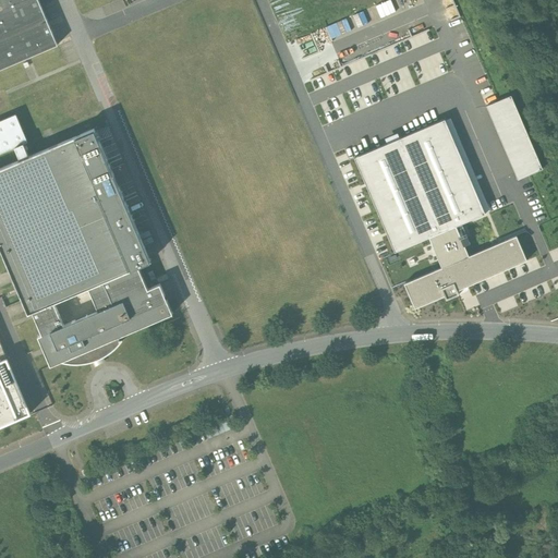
[(38,0),(0,0),(0,69),(58,45),(38,0)]
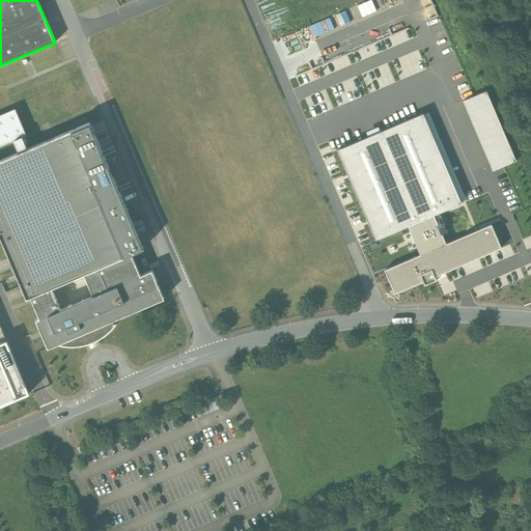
[(485,91),(463,102),(493,171),(515,161),(485,91)]
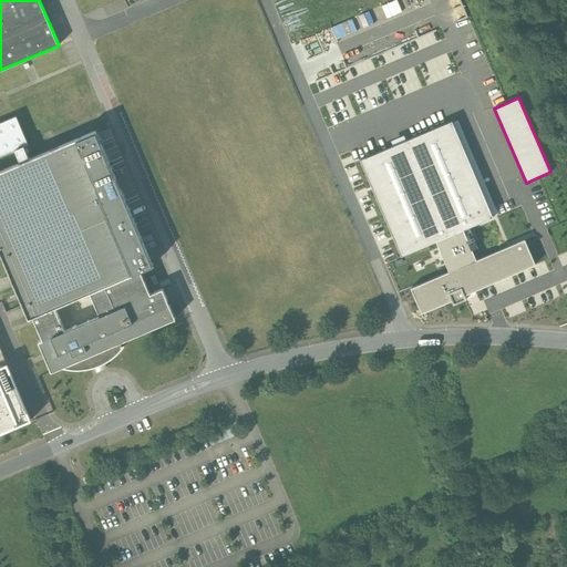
[(21,164),(0,172),(0,251),(29,319),(33,317),(54,308),(90,292),(141,271),(153,266),(95,132),(30,160),(23,146),(28,145),(16,116),(0,123),(0,156),(14,150),(21,164)]
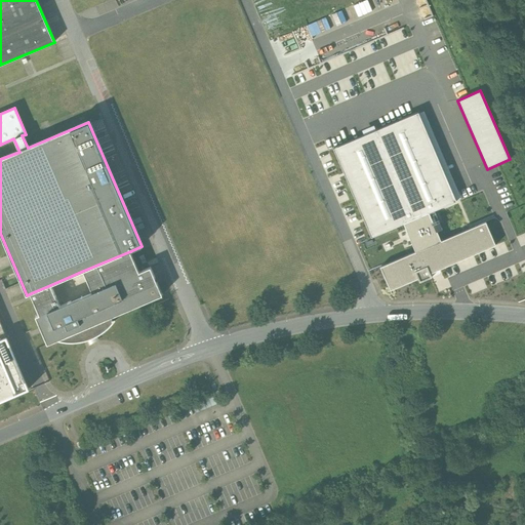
[(418,113),(333,149),(371,237),(403,224),(415,252),(380,268),(390,290),(418,279),(419,282),(432,277),(430,274),(496,245),(486,221),(441,241),(429,212),(455,201),(418,113)]
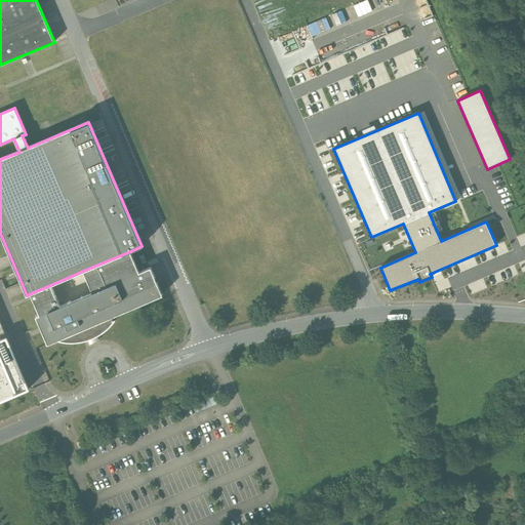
[(138,272),(130,251),(83,271),(92,292),(59,306),(50,285),(31,293),(39,315),(36,316),(47,345),(56,340),(70,342),(82,341),(95,337),(107,330),(115,320),(115,319),(113,320),(111,317),(162,295),(150,268),(138,272)]
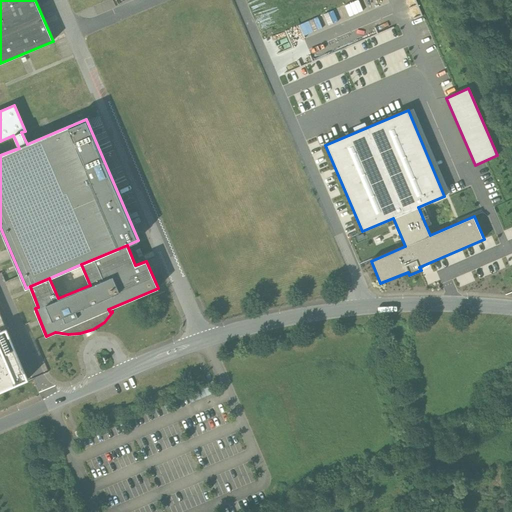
[(0,313),(0,391),(28,379),(0,313)]
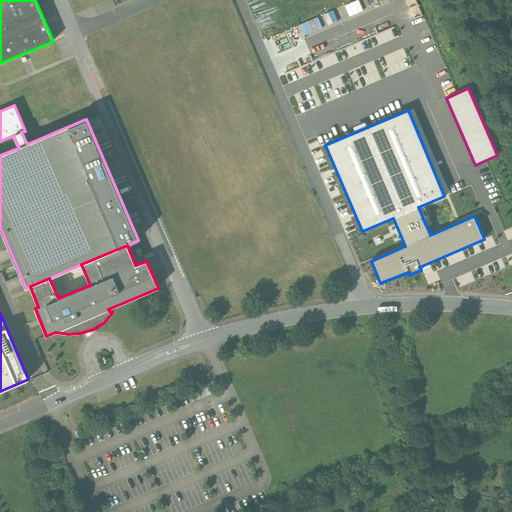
[(41,353),(45,363),(57,359),(53,349),(41,353)]
